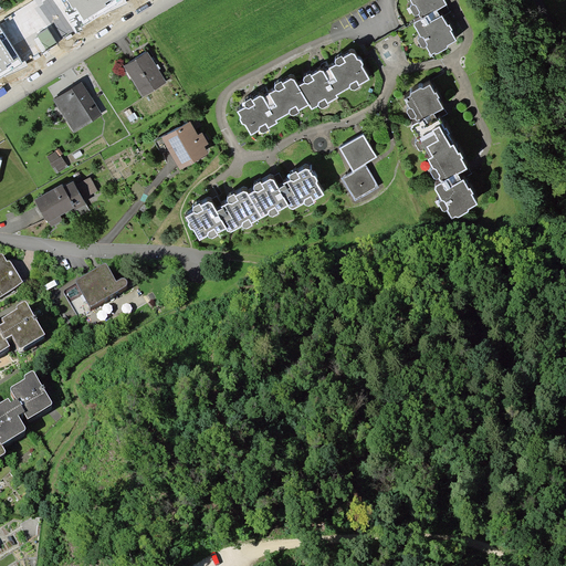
[(452,12),(446,0),(410,0),(420,19),(412,22),(429,54),(457,40),(444,16),(452,12)]
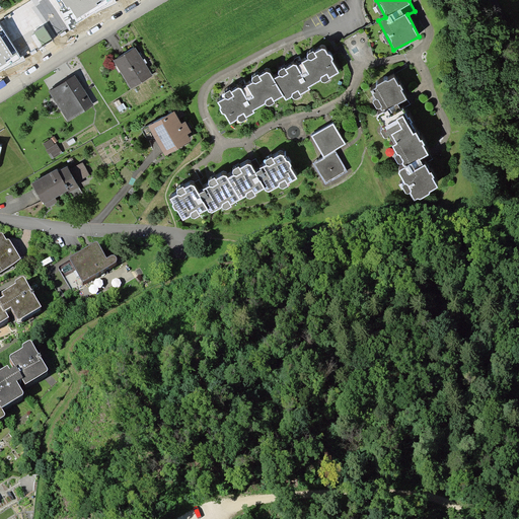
[(339,71),(324,46),(272,77),(268,72),(216,97),(230,123),(283,94),(285,100),(339,71)]
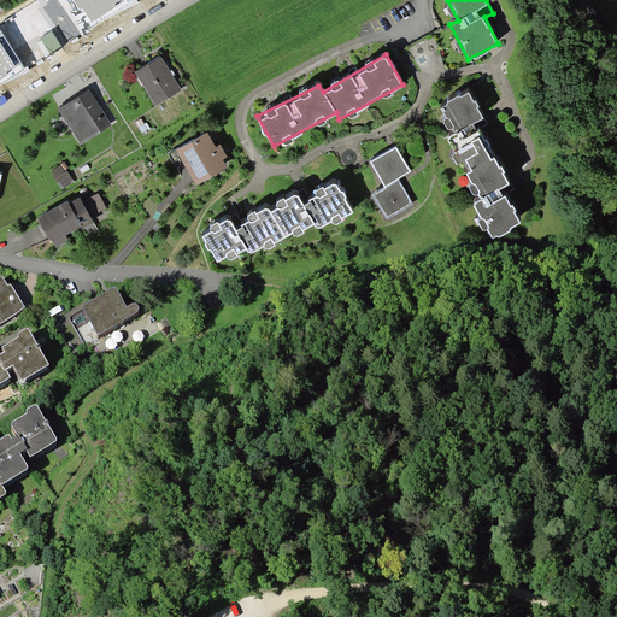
[(163,57),(134,72),(154,109),(183,93),(163,57)]
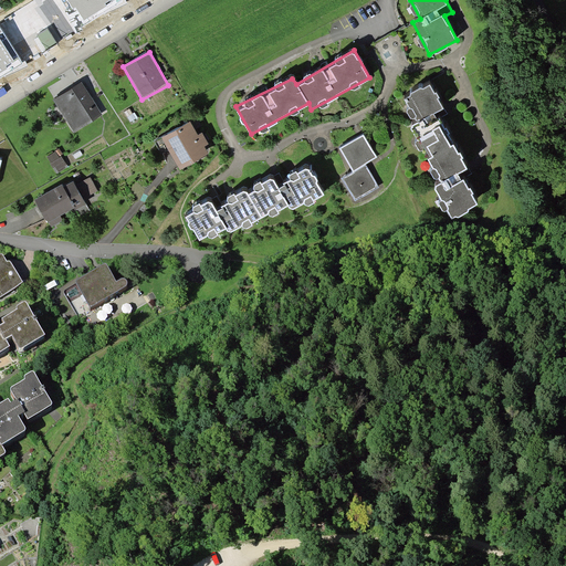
[(81,83),(53,101),(73,133),(101,116),(81,83)]
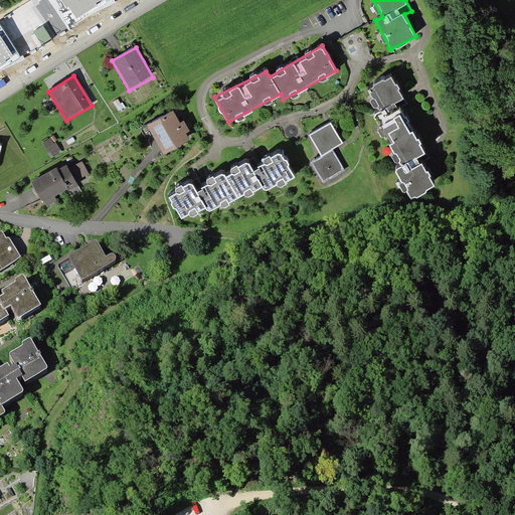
[(403,97),(391,75),(367,88),(380,111),(374,114),(401,164),(392,170),(408,199),(435,183),(416,157),(425,151),(392,103),(403,97)]
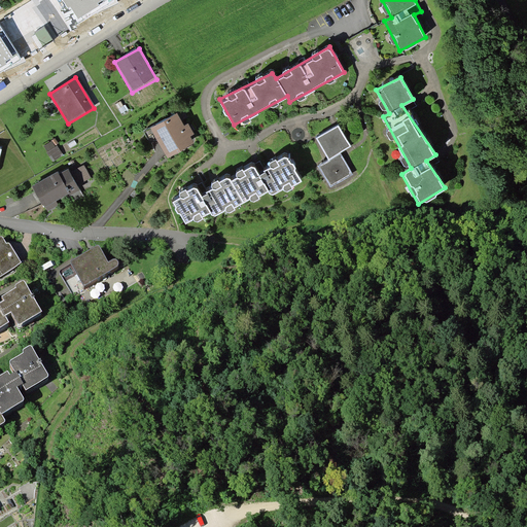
[(175,114),(151,129),(168,157),(191,143),(175,114)]
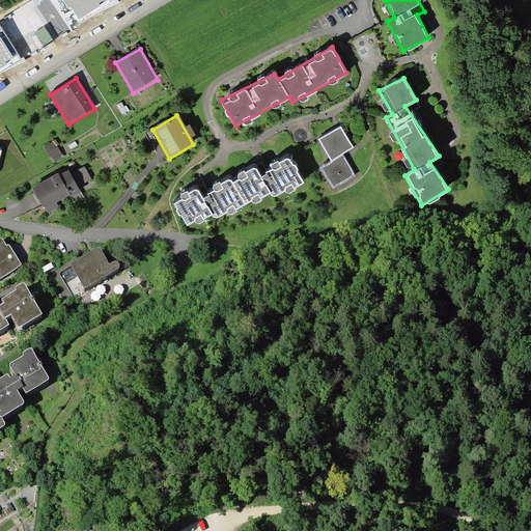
[(343,128),(319,139),(332,161),(322,168),(335,189),(355,177),(344,156),(355,149),(343,128)]
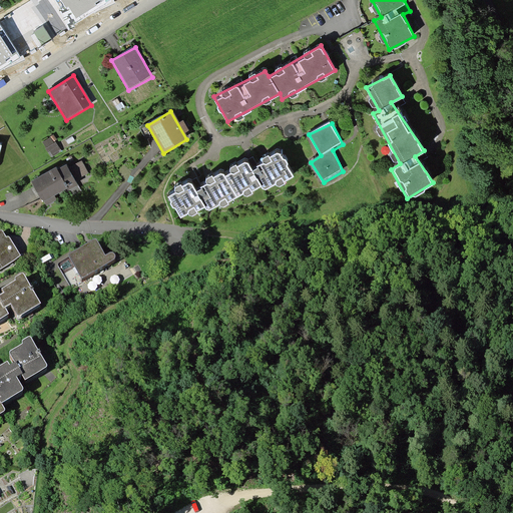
[(294,176),(283,152),(251,169),(245,159),(167,194),(181,217),(204,205),(207,211),(260,186),(263,190),(294,176)]
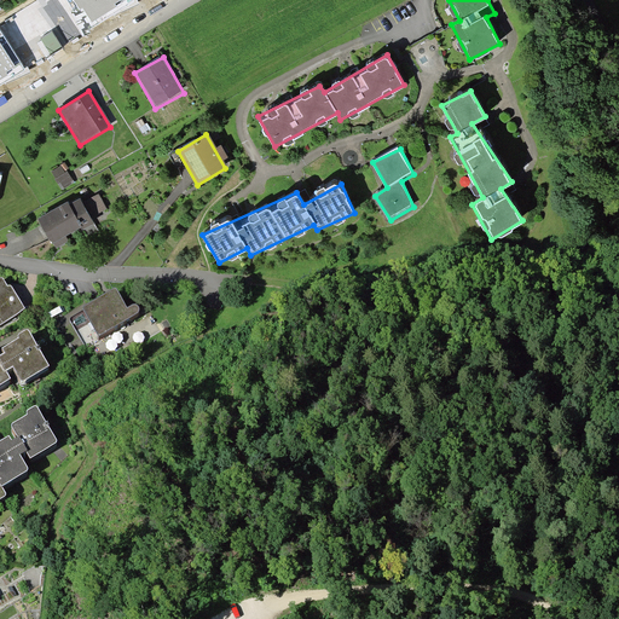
[(81,197),(40,220),(57,250),(97,227),(81,197)]
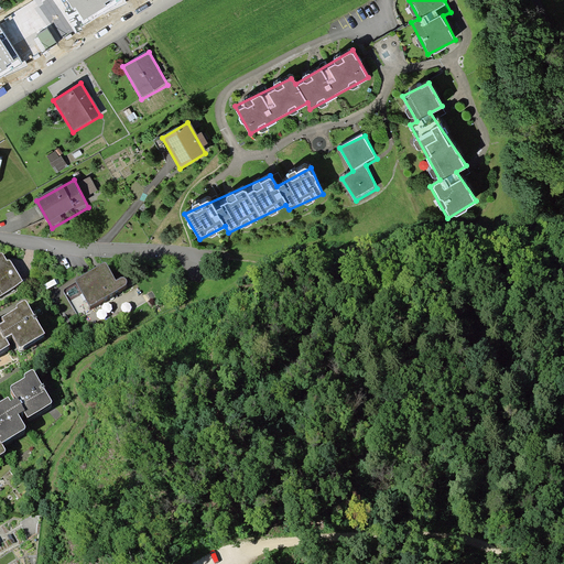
[(0,300),(22,288),(2,257),(0,258),(0,300)]
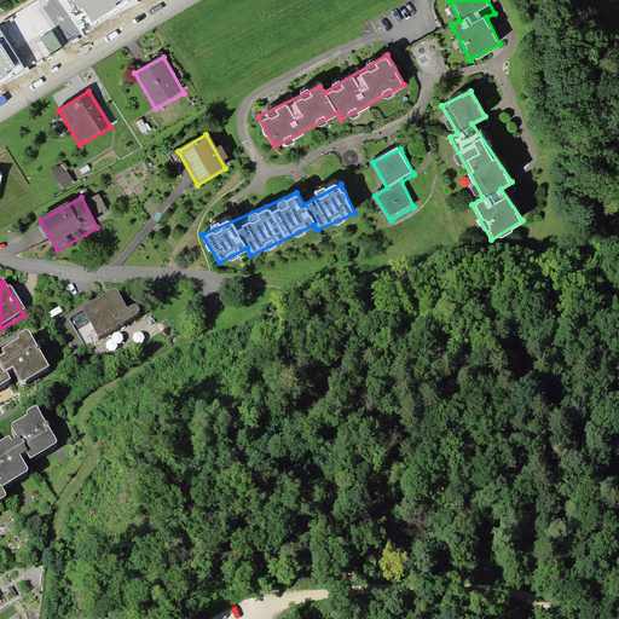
[(115,298),(82,317),(98,345),(143,319),(138,311),(127,318),(115,298)]
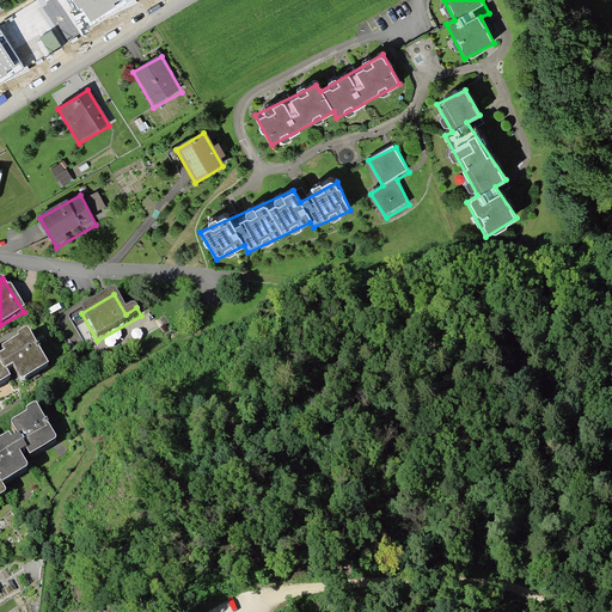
[(0,386),(12,380),(17,387),(48,368),(29,337),(0,354),(0,386)]
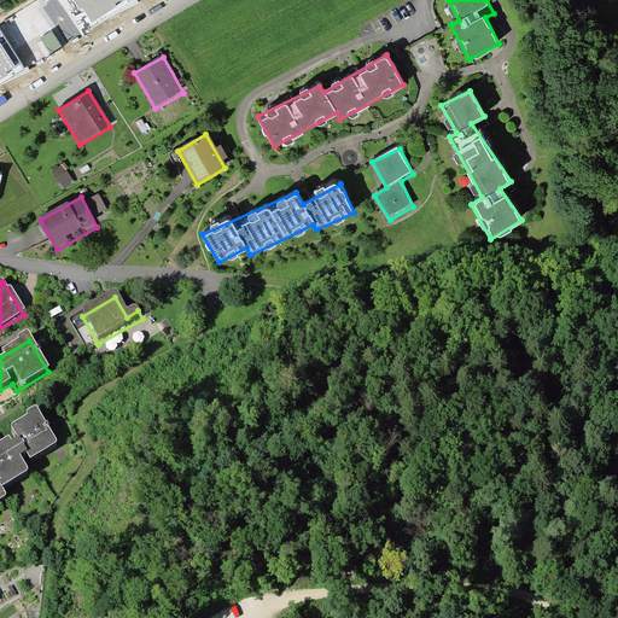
[(60,447),(40,412),(7,431),(13,442),(0,449),(0,505),(5,502),(0,494),(28,478),(22,468),(60,447)]
